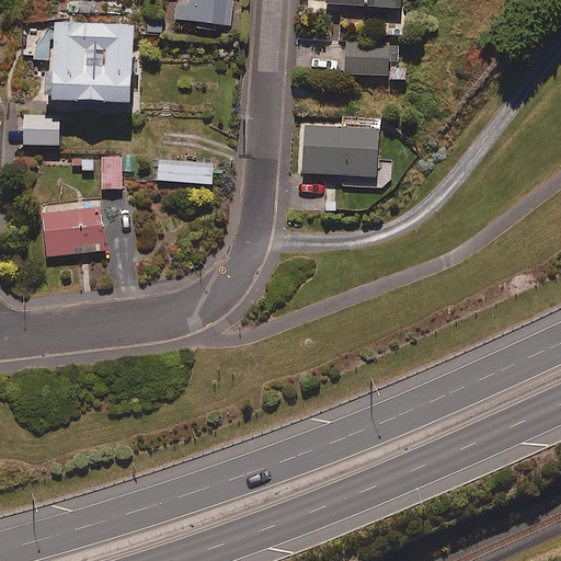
[(233,0),(187,0),(187,7),(174,4),(172,20),(231,27),(233,0)]
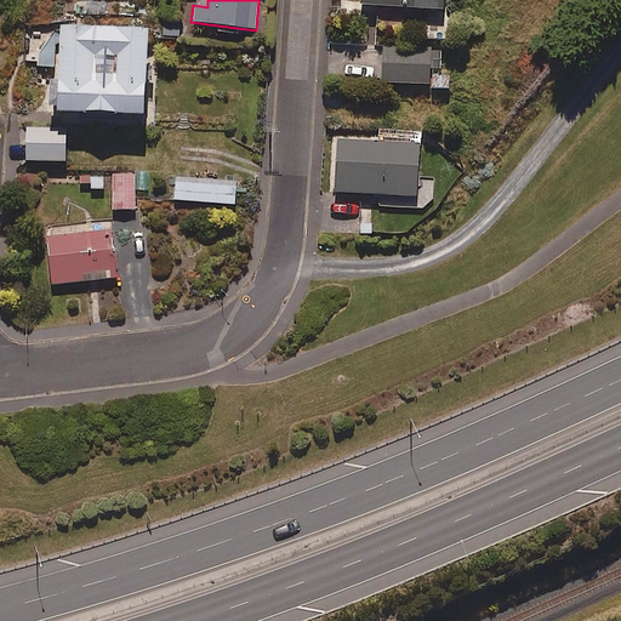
[(443,0),(359,0),(359,5),(443,11),(443,0)]
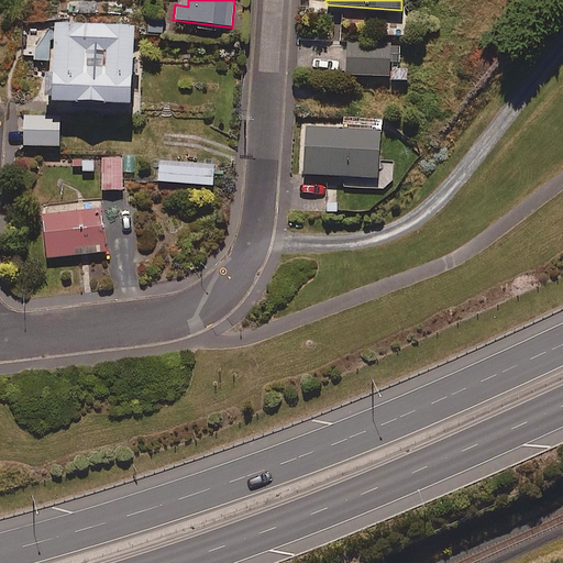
[(129,107),(133,28),(54,24),(50,102),(129,107)]
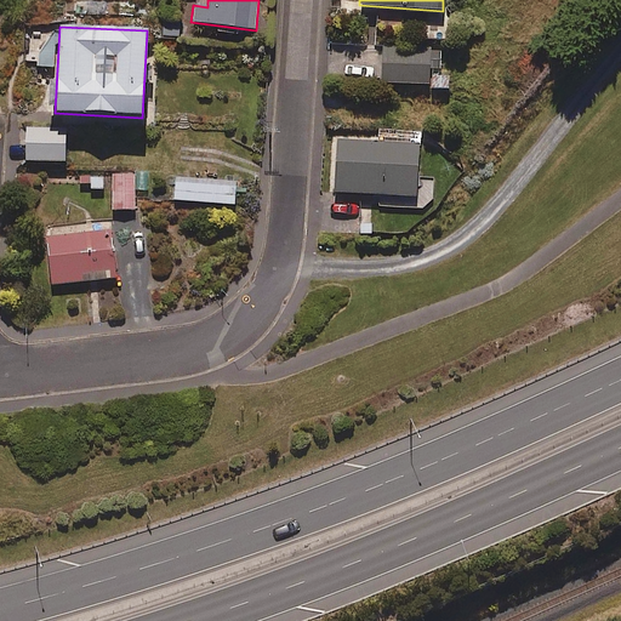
[(431,46),(383,45),(382,81),(428,84),(429,69),(440,70),(440,51),(431,51),(431,46)]
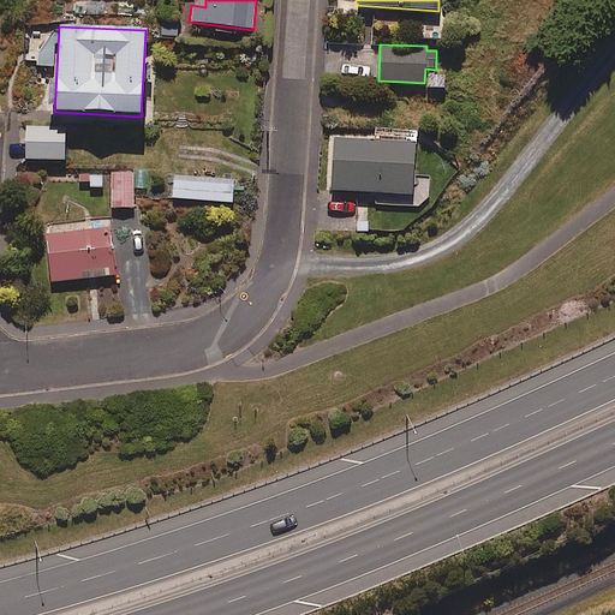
[(64,161),(65,126),(27,125),(25,160),(64,161)]
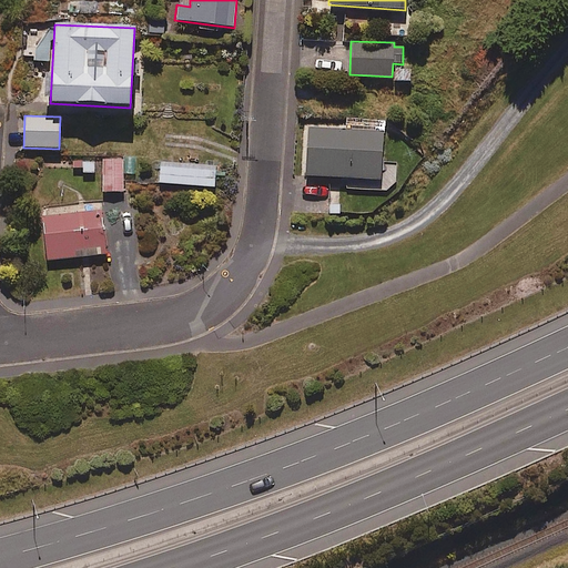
[(350,130),(307,127),(304,175),(382,181),(386,121),(351,119),(350,130)]
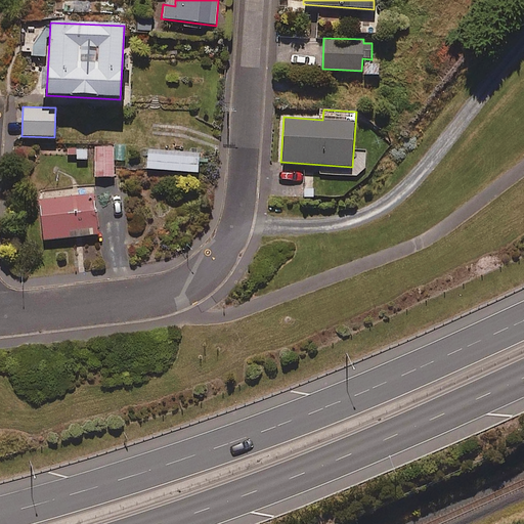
[(113,147),(94,147),(95,179),(115,178),(113,147)]
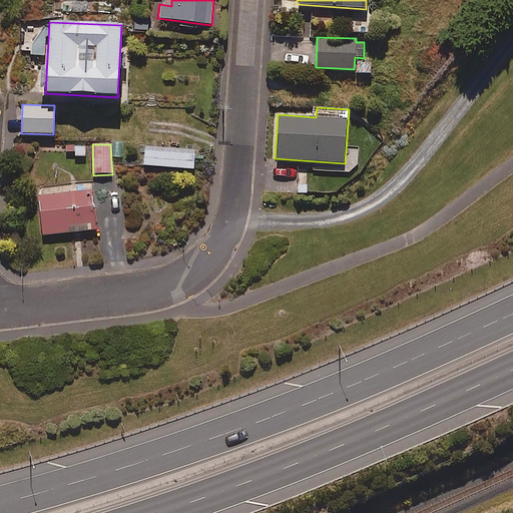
[(193,170),(195,149),(144,145),(142,166),(193,170)]
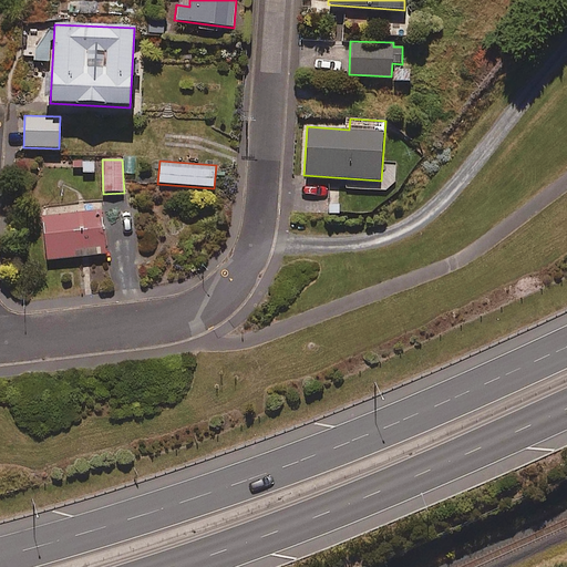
[(105,254),(100,209),(42,216),(47,260),(105,254)]
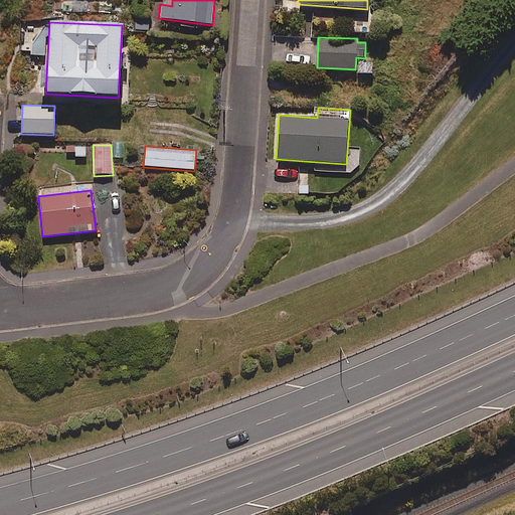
All buildings are outlined.
